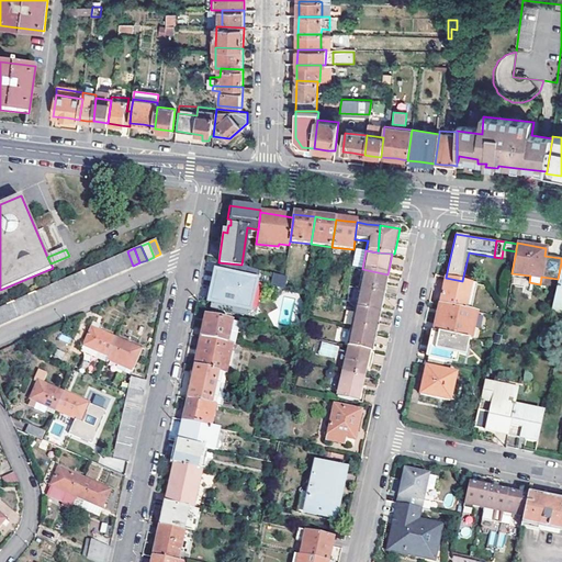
[(127,251),(120,255),(126,269),(133,266),(127,251)]
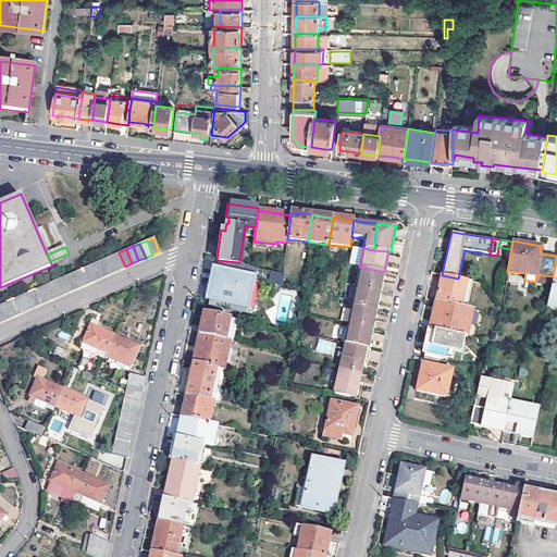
[(125,267),(119,252),(111,256),(118,270),(125,267)]
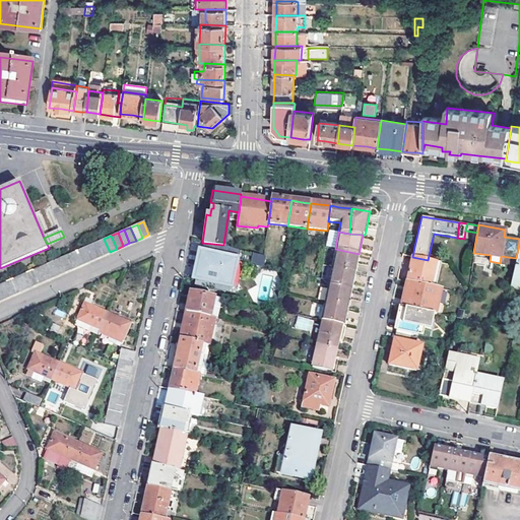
[(110,252),(104,239),(98,242),(103,255),(110,252)]
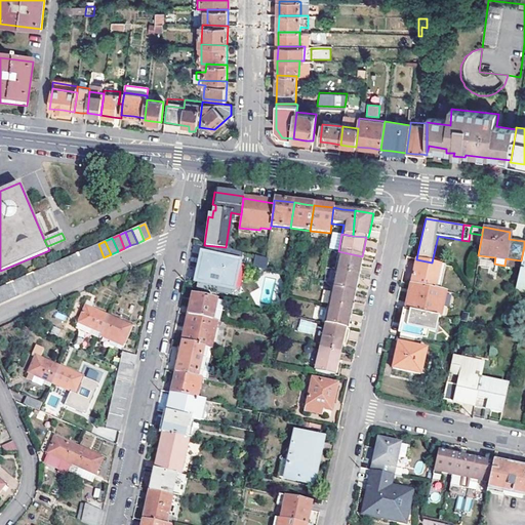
[(98,244),(92,246),(97,259),(104,257),(98,244)]
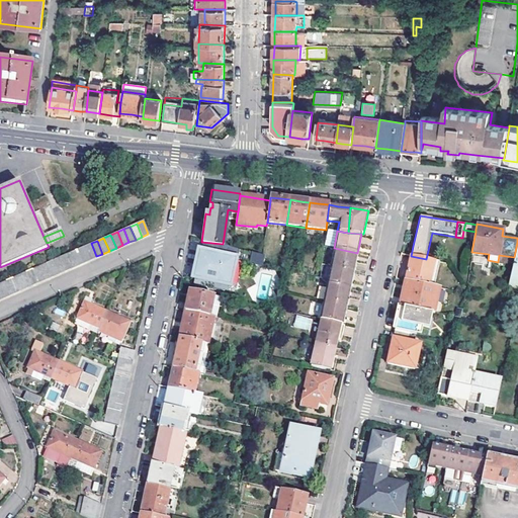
[(517,241),(517,242),(514,257),(509,280),(517,282),(517,241)]
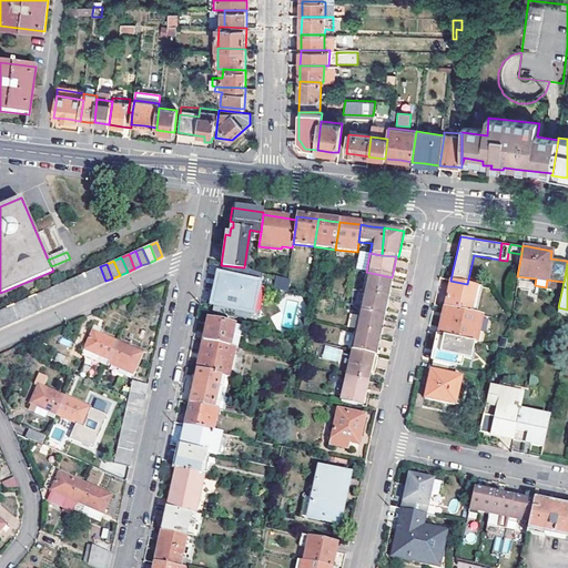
[(105,281),(100,266),(92,270),(98,284),(105,281)]
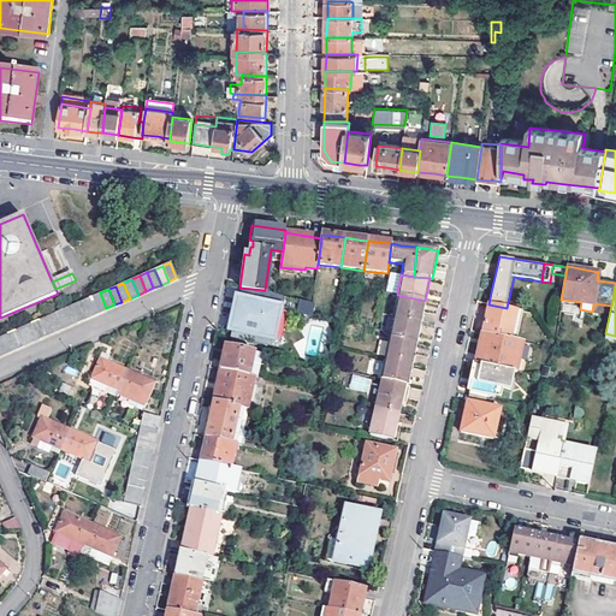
[(100,292),(92,296),(99,312),(106,308),(100,292)]
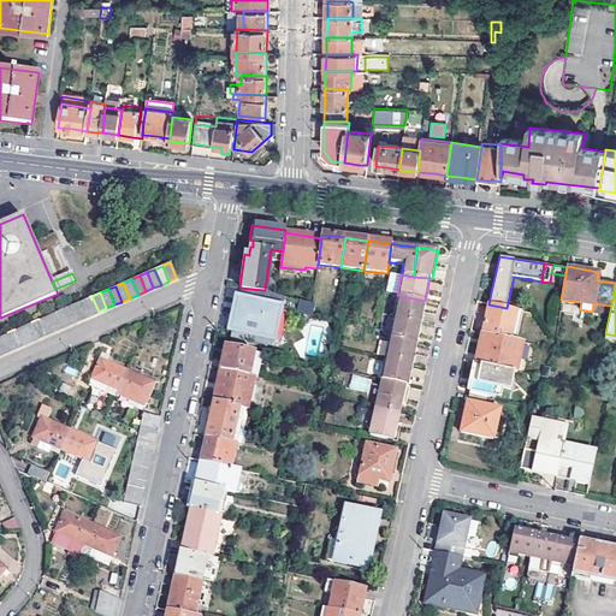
[(397,295),(392,317),(420,321),(424,307),(425,301),(397,295)]
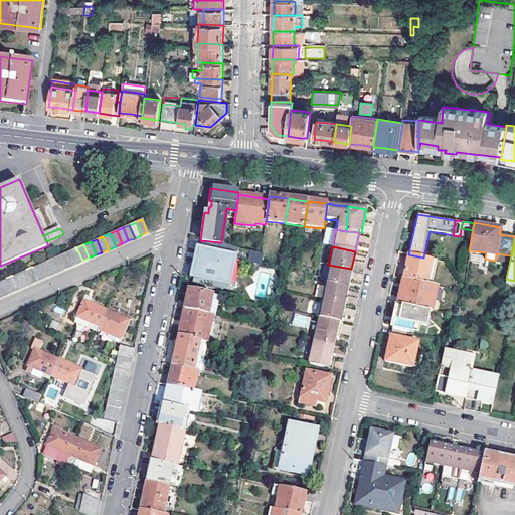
[(76,247),(70,250),(75,264),(82,261),(76,247)]
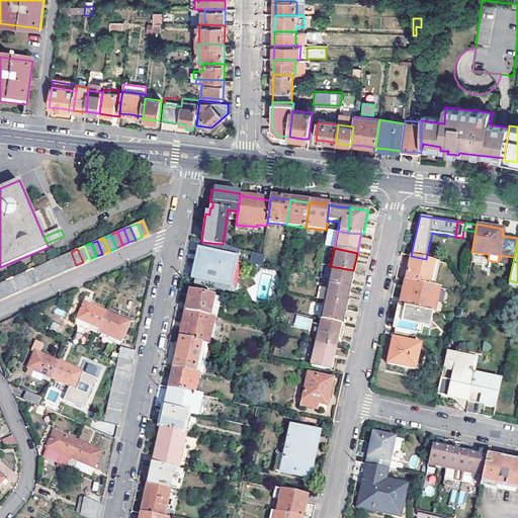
[(235,257),(198,250),(192,277),(229,285),(235,257)]
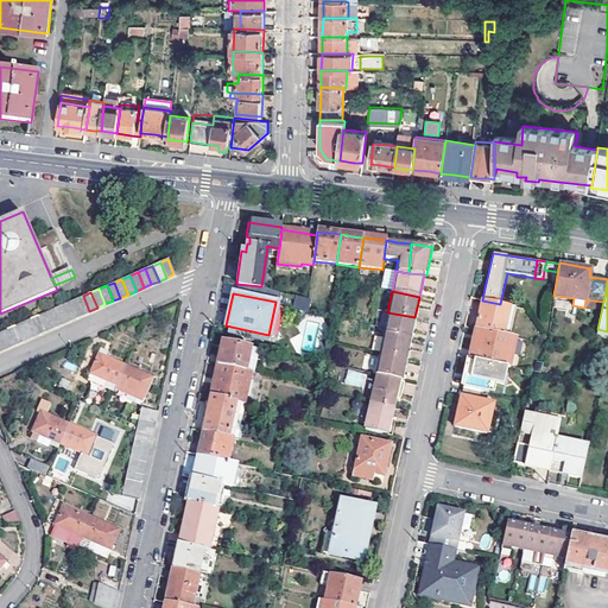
[(296,295),(292,308),(306,311),(310,298),(296,295)]
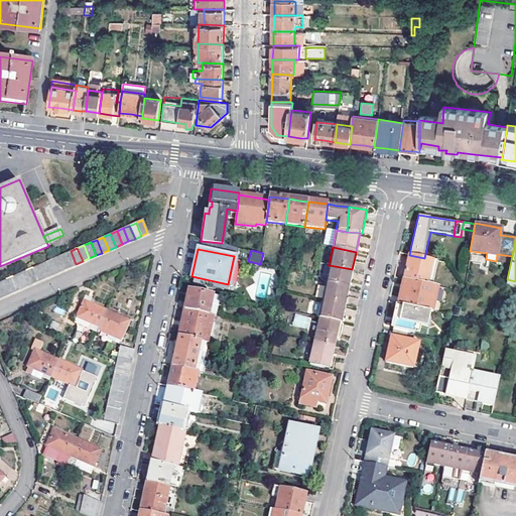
[(71,251),(63,254),(70,267),(76,264),(71,251)]
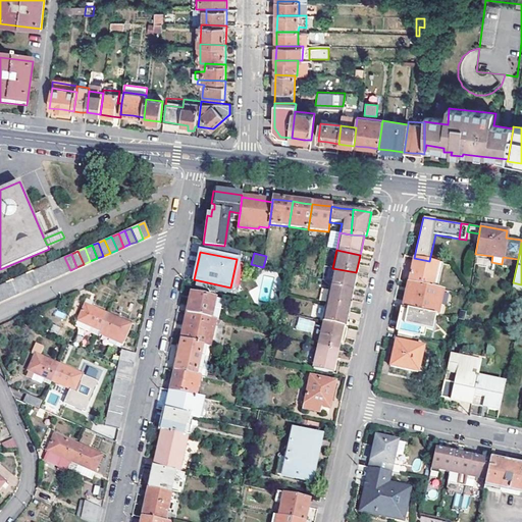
[(70,270),(64,257),(58,260),(63,273),(70,270)]
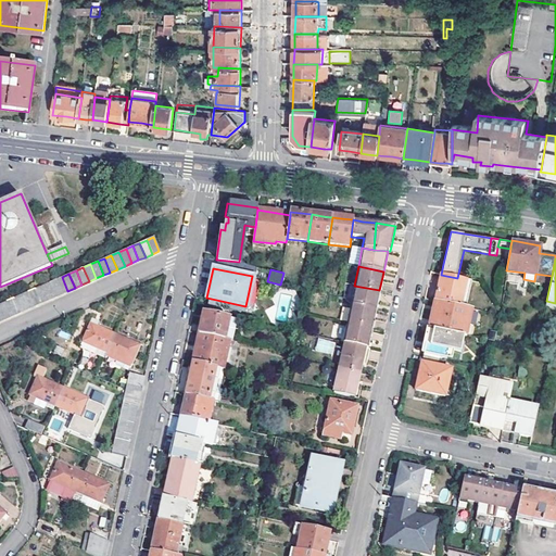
[(457,278),(441,275),(438,287),(436,301),(443,303),(460,306),(466,280),(457,278)]
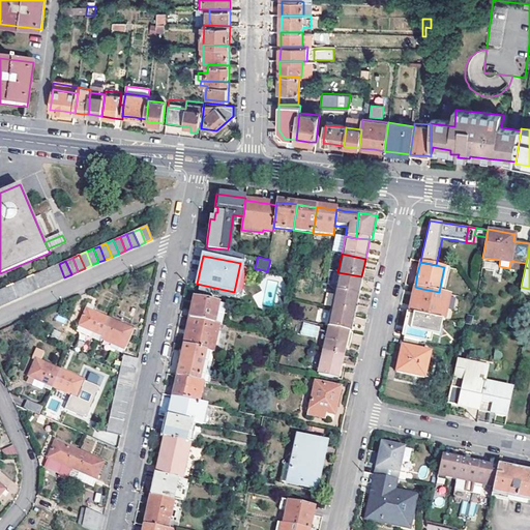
[(59,264),(52,267),(58,281),(64,277),(59,264)]
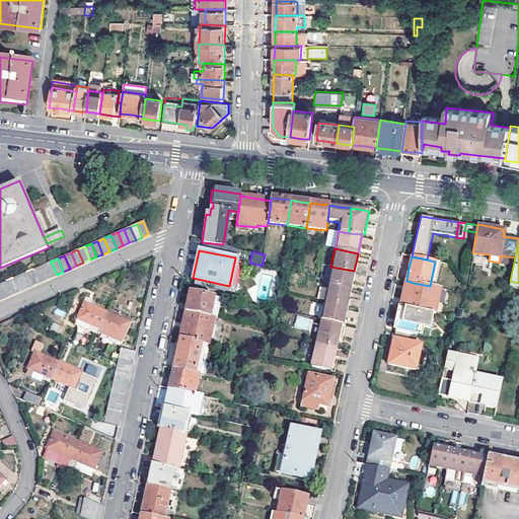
[(51,262),(44,265),(50,278),(57,275),(51,262)]
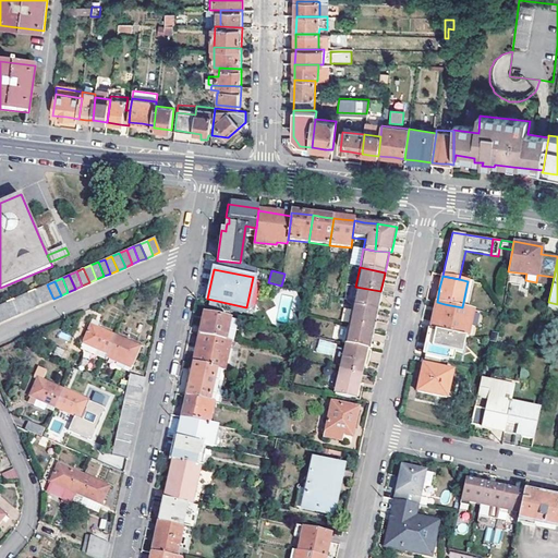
[(466,308),(473,282),(468,281),(462,307),(466,308)]
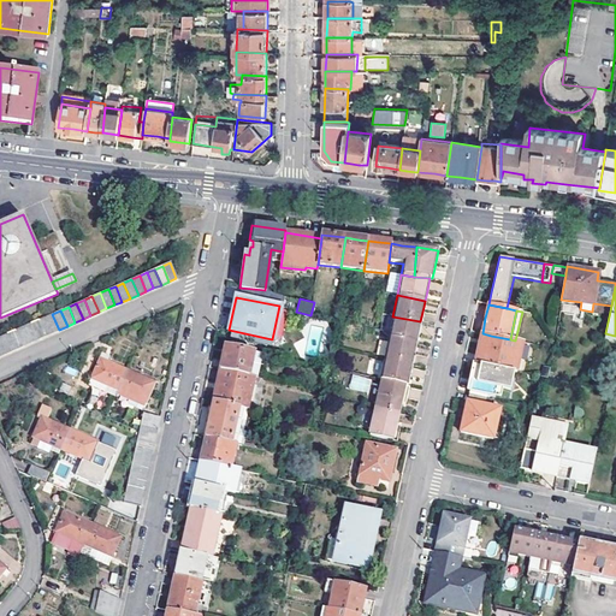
[(59,330),(52,314),(46,317),(52,332),(59,330)]
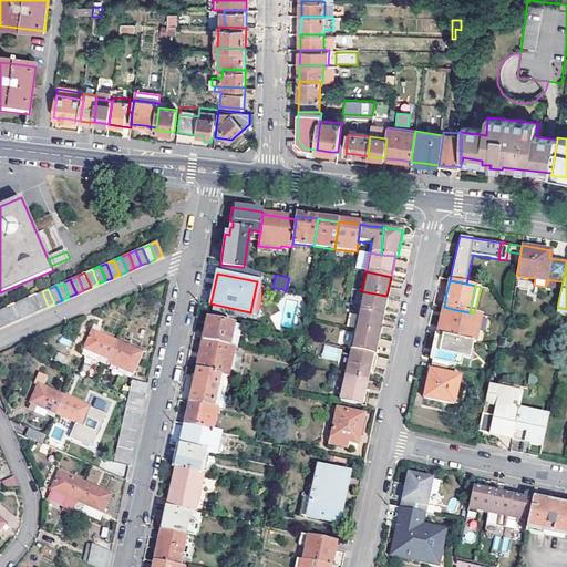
[(48,306),(42,291),(34,295),(40,309),(48,306)]
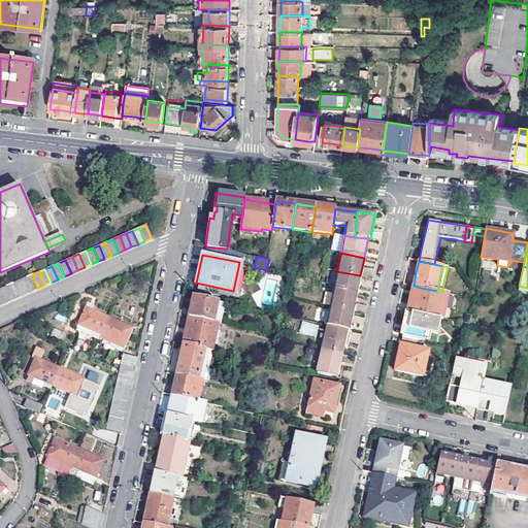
[(336,271),(333,290),(357,294),(358,287),(360,275),(336,271)]
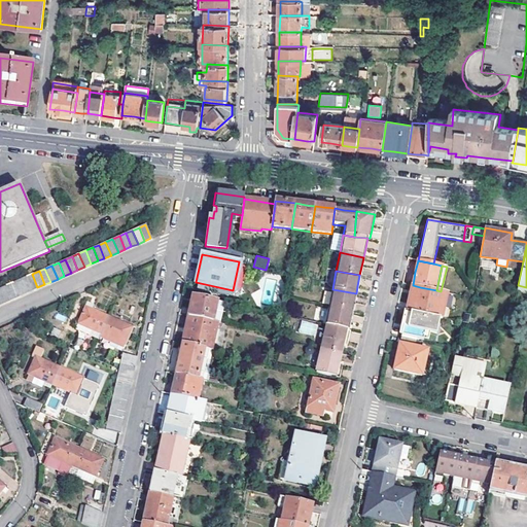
[(32,274),(26,277),(32,290),(37,287),(32,274)]
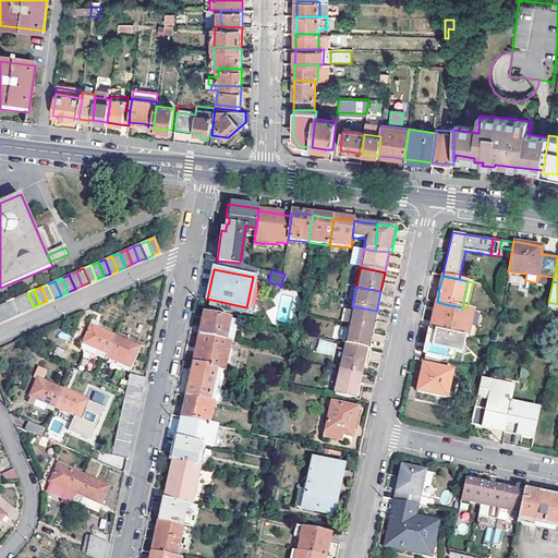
[(27,293),(20,296),(26,311),(34,307),(27,293)]
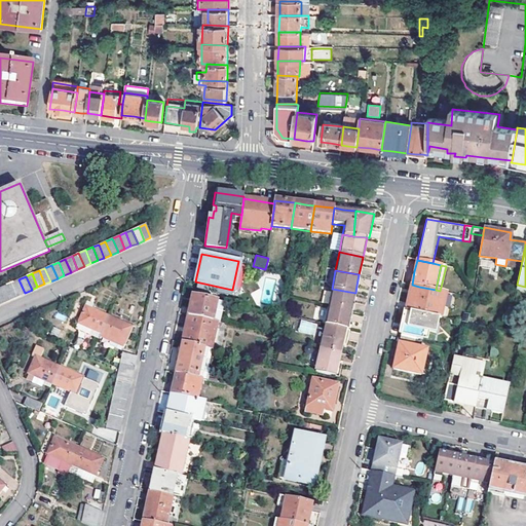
[(19,279),(12,282),(17,295),(25,293),(19,279)]
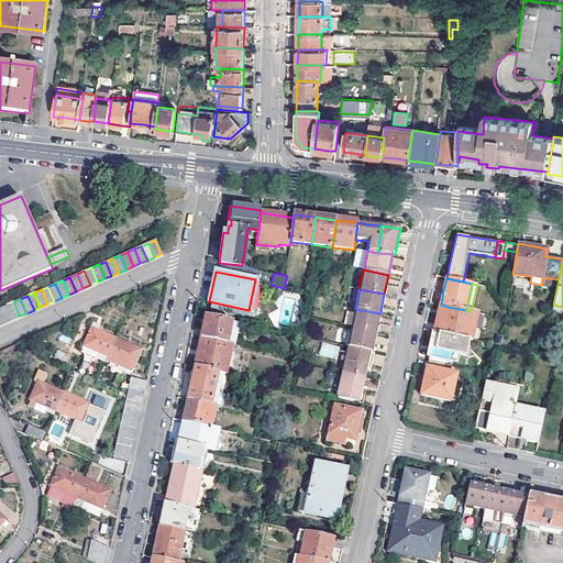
[(19,316),(13,301),(6,306),(11,320),(19,316)]
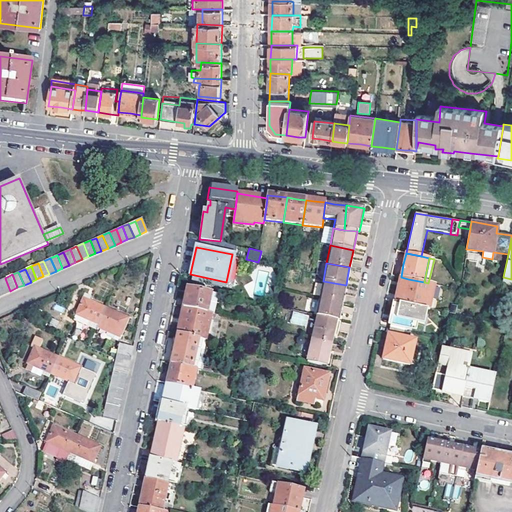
[(399,282),(399,285),(407,286),(408,279),(401,277),(399,282)]
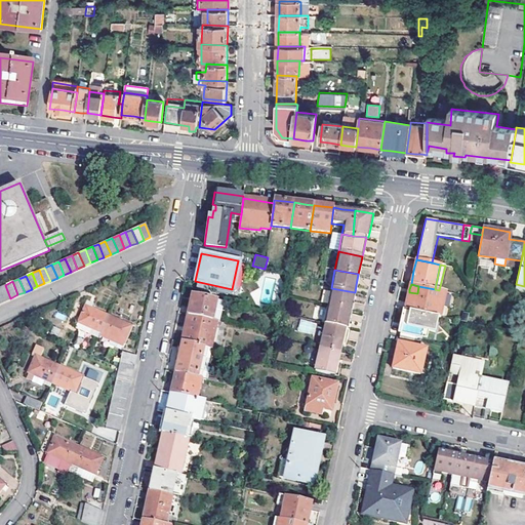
[(524,286),(516,284),(514,291),(524,293),(524,286)]
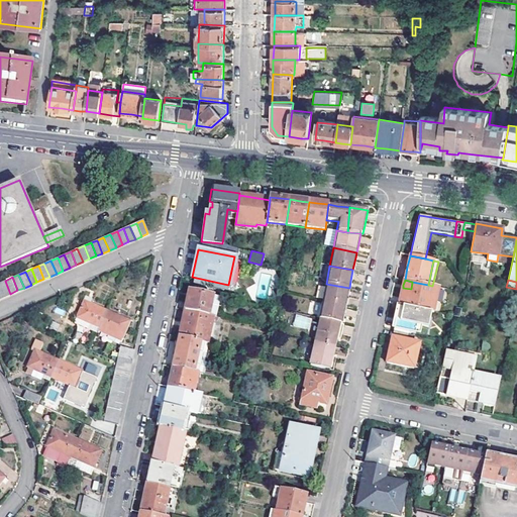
[(5,281),(0,282),(0,286),(4,296),(10,294),(5,281)]
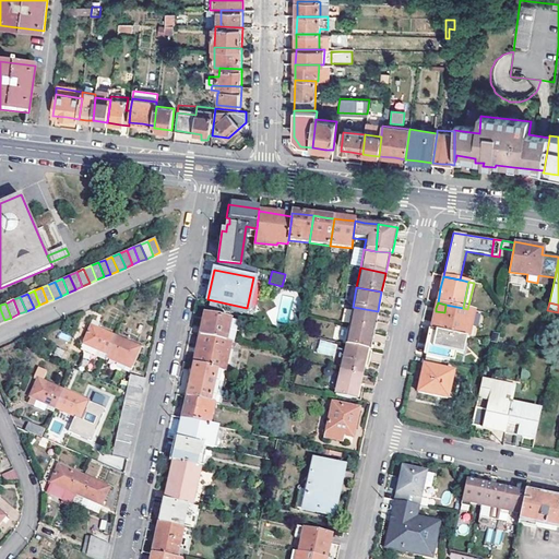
[(436,311),(431,330),(466,337),(468,337),(475,310),(467,309),(463,308),(445,305),(444,312),(436,311)]
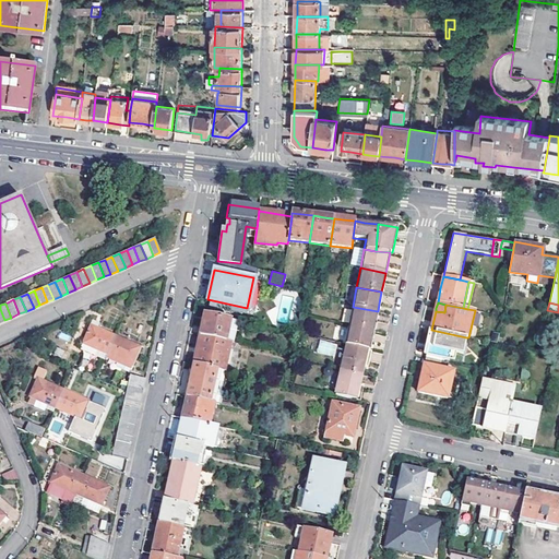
[(353,307),(348,325),(373,331),(377,317),(378,311),(353,307)]
